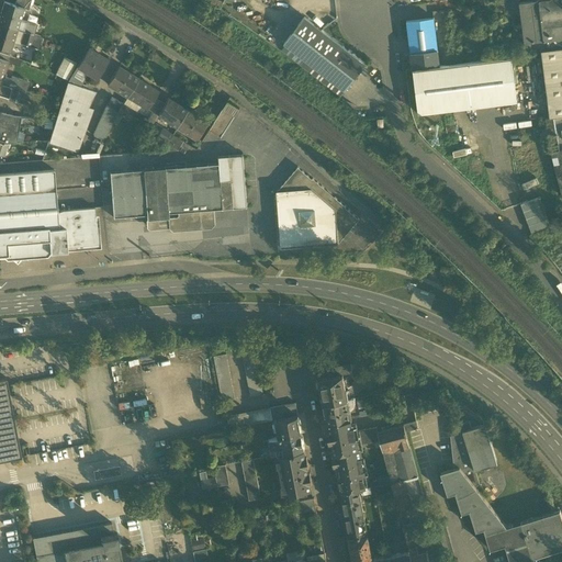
[(23,9),(29,10),(31,0),(17,0),(15,6),(24,8),(23,9)]
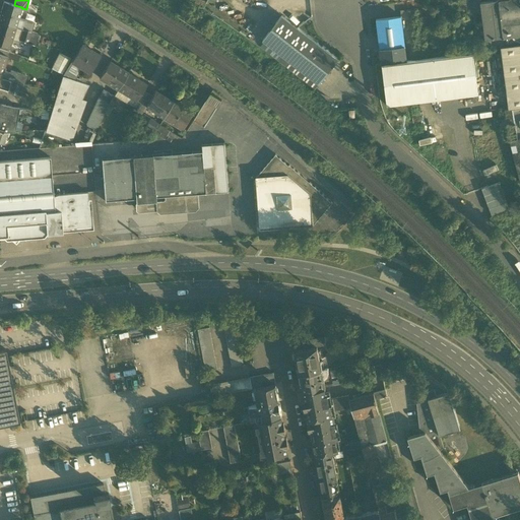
[(458,0),(460,11),(469,10),(467,0),(458,0)]
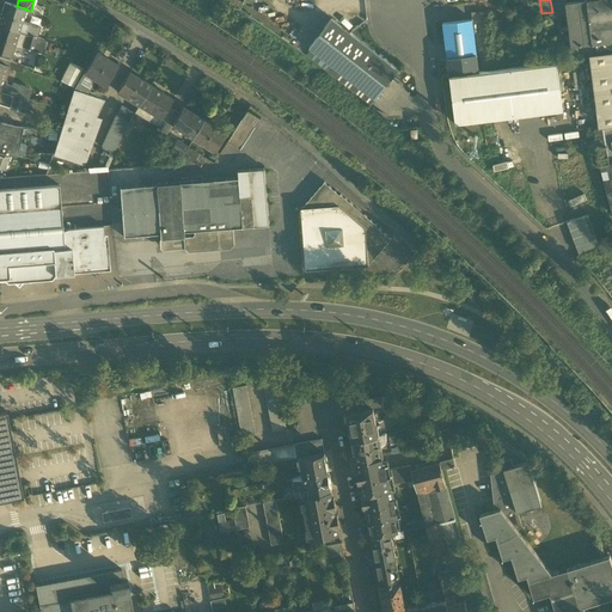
[(552,18),(567,16),(565,2),(564,0),(550,0),(552,12),(552,18)]
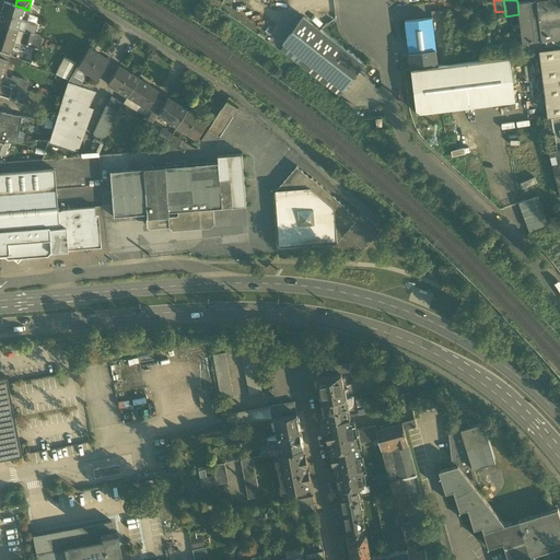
[(528,42),(543,39),(537,0),(534,0),(517,2),(518,14),(523,42),(528,42)]
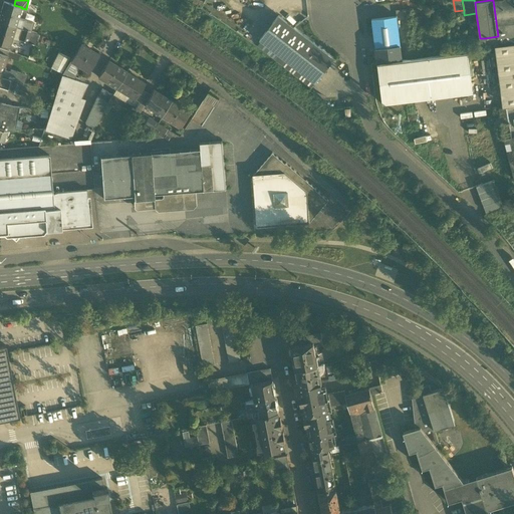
[(513,0),(493,0),(498,36),(513,34),(513,0)]
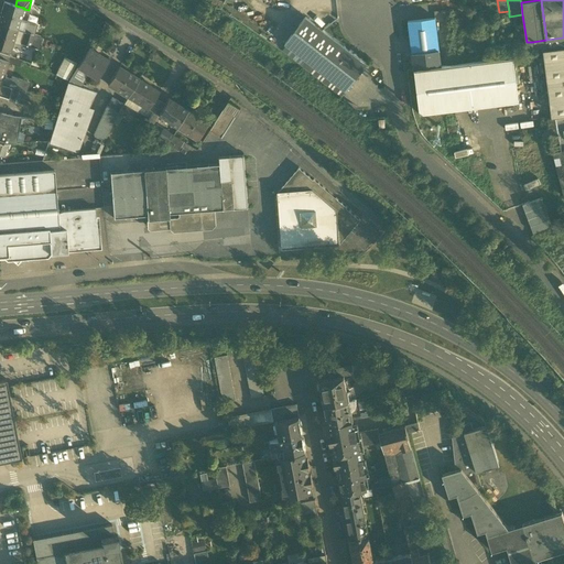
[(4,2),(0,15),(0,24),(17,30),(24,32),(28,33),(34,35),(38,25),(20,20),(23,9),(24,8),(15,6),(4,2)]
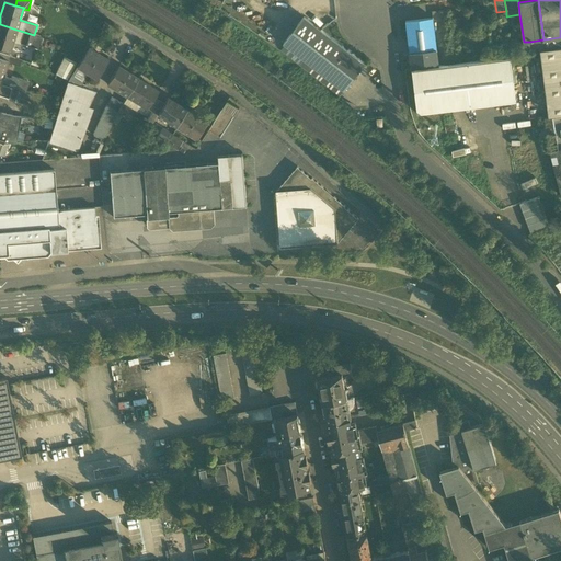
[(344,91),(365,65),(347,50),(304,16),(284,43),(285,44),(293,50),(304,59),(344,91)]
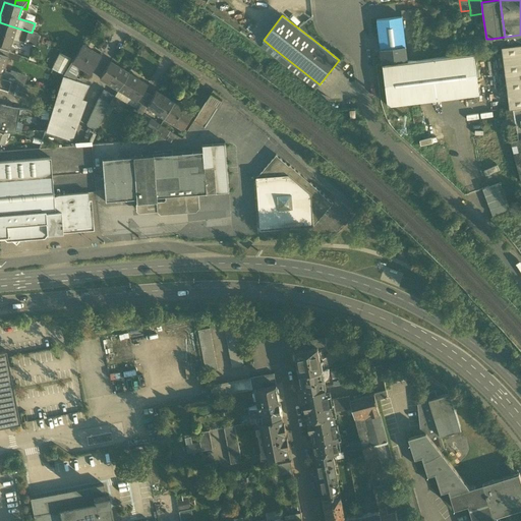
[(381,49),(406,46),(402,16),(377,19),(381,49)]
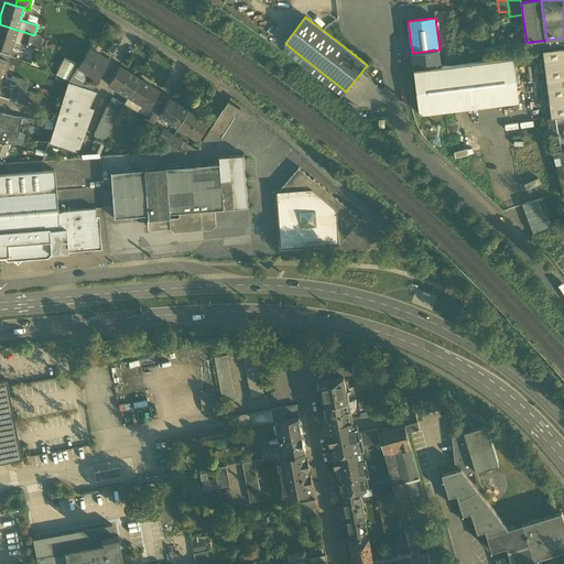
[(13,42),(17,30),(0,24),(0,49),(10,52),(13,42)]
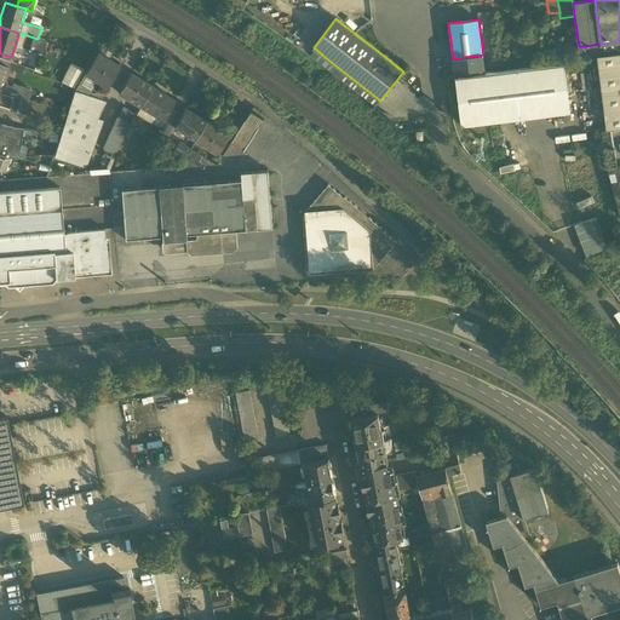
[(15,46),(23,49),(27,35),(18,33),(15,46)]
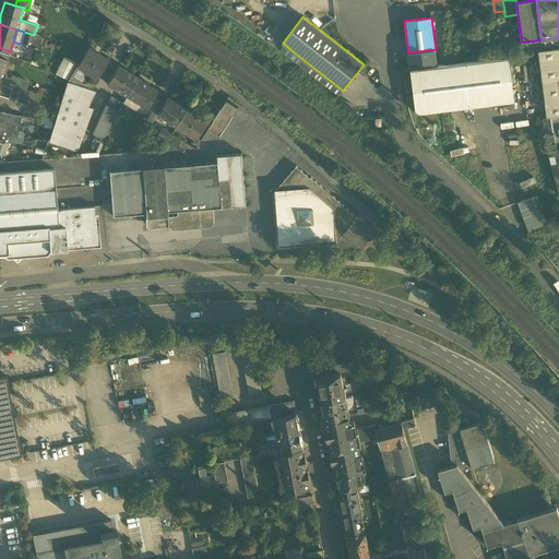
[(32,47),(32,45),(24,43),(27,33),(24,32),(21,44),(32,47)]
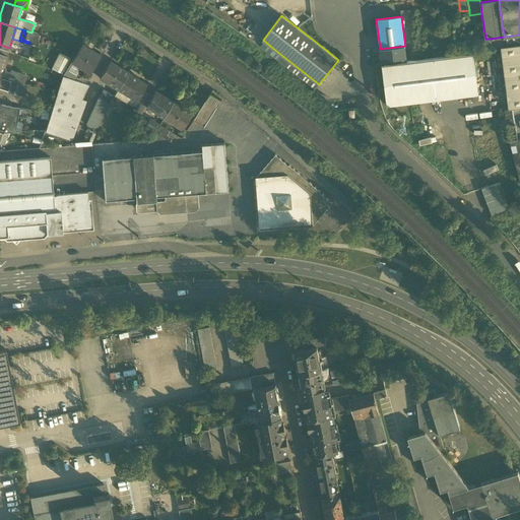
[(31,33),(25,30),(22,40),(29,42),(33,33),(31,33)]
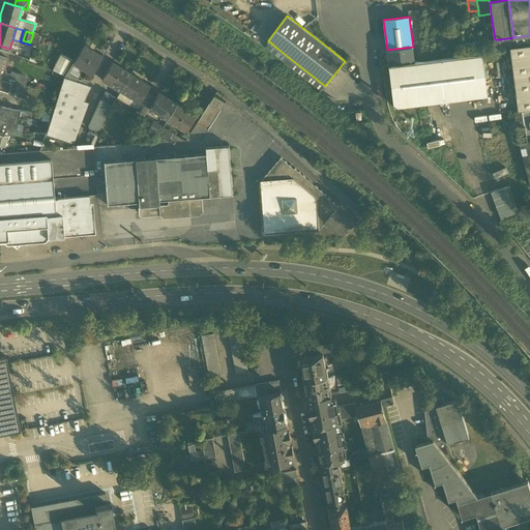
[(40,35),(33,33),(30,42),(30,45),(37,47),(40,35)]
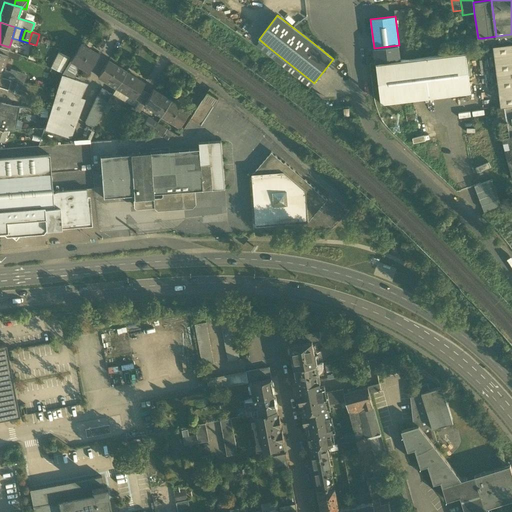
[(493,46),(511,43),(511,34),(496,36),(483,38),(484,47),(491,46),(493,46)]
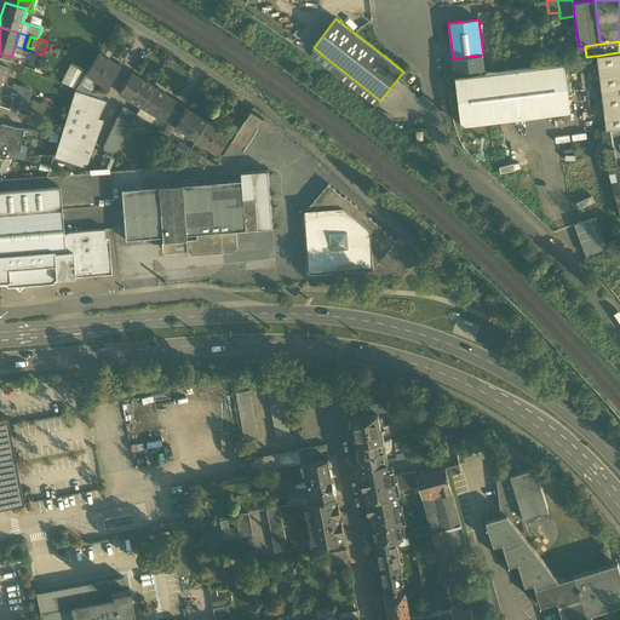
[(310,55),(332,72),(336,65),(323,56),(315,49),(310,55)]
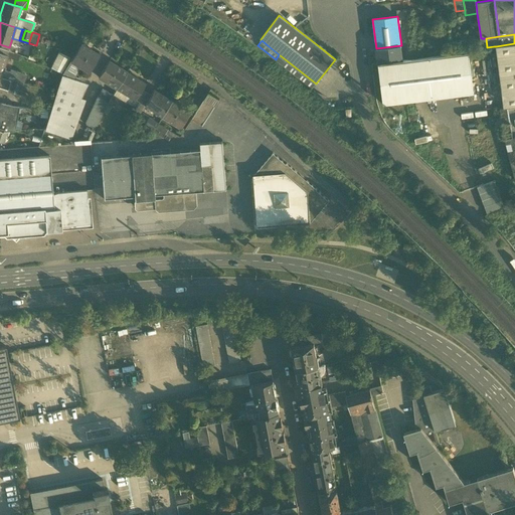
[(514,43),(496,46),(504,108),(514,106),(514,43)]
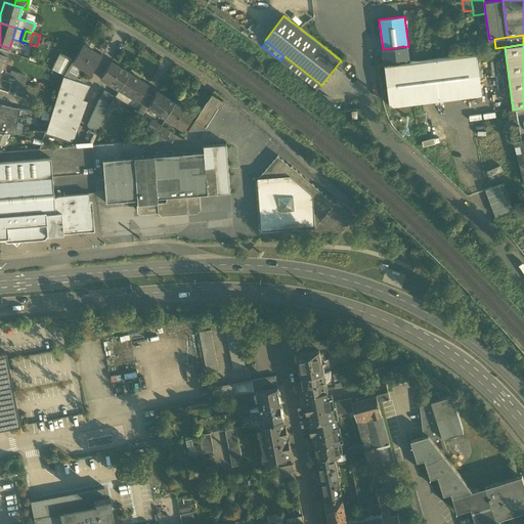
[(82,69),(90,74),(101,56),(83,45),(74,58),(72,62),(82,69)]
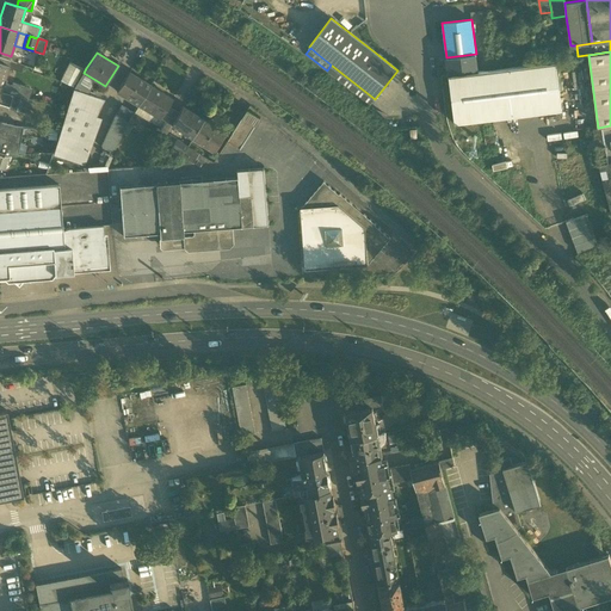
[(449,75),(479,72),(476,54),(446,57),(449,75)]
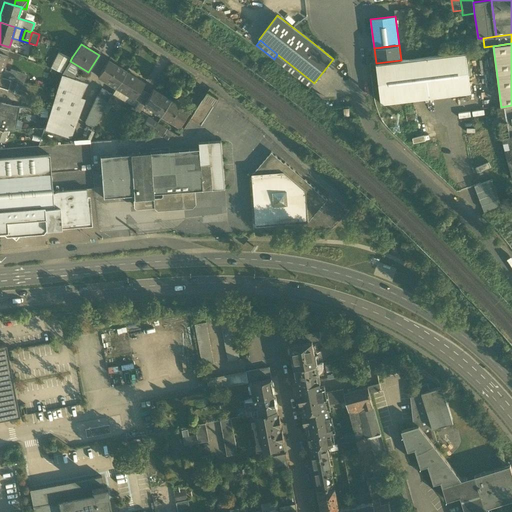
[(0,48),(0,53),(7,56),(7,57),(18,61),(20,55),(0,48)]
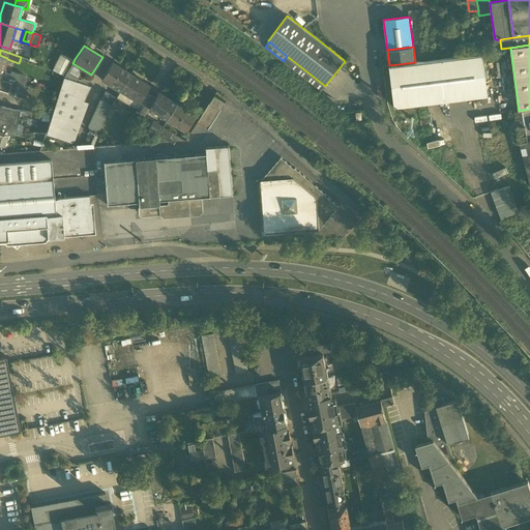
[(32,53),(29,60),(36,63),(39,57),(32,53)]
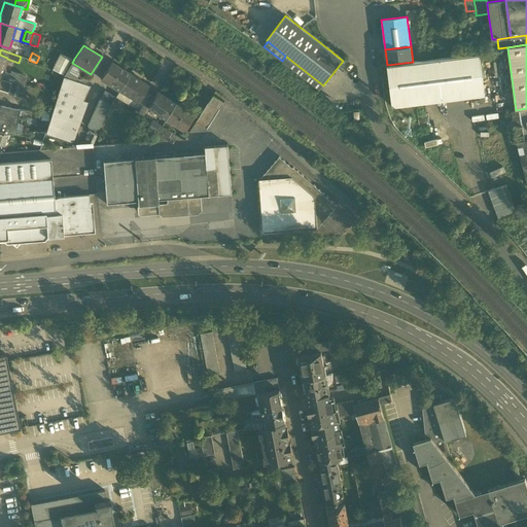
[(60,53),(51,70),(63,75),(72,59),(60,53)]
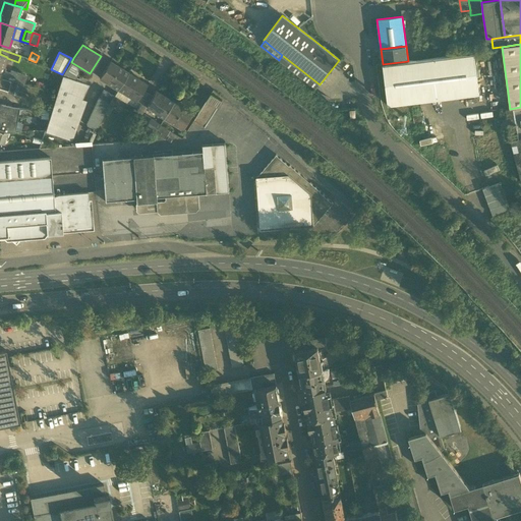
[(383,64),(388,105),(479,94),(474,53),(408,61),(383,64)]
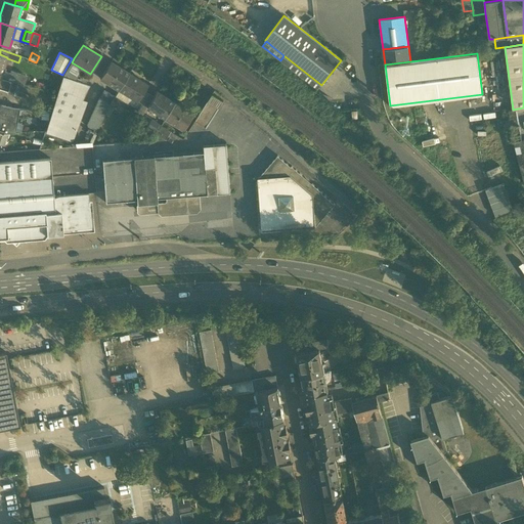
[(318,89),(321,85),(284,55),(280,60),(318,89)]
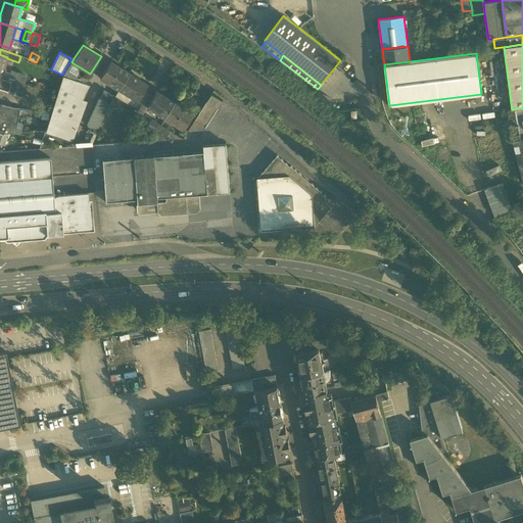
[(78,75),(82,68),(72,62),(67,68),(78,75)]
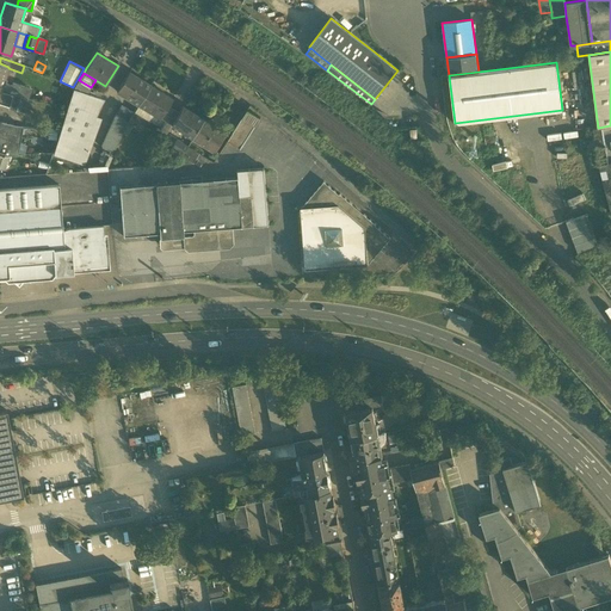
[(117,92),(139,105),(150,86),(129,73),(117,92)]
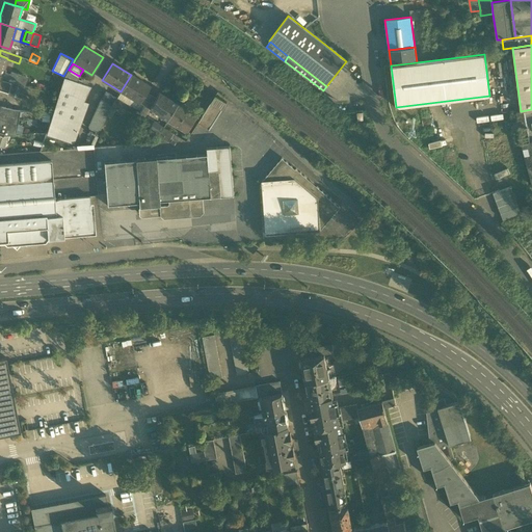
[(63,78),(74,84),(79,76),(69,70),(63,78)]
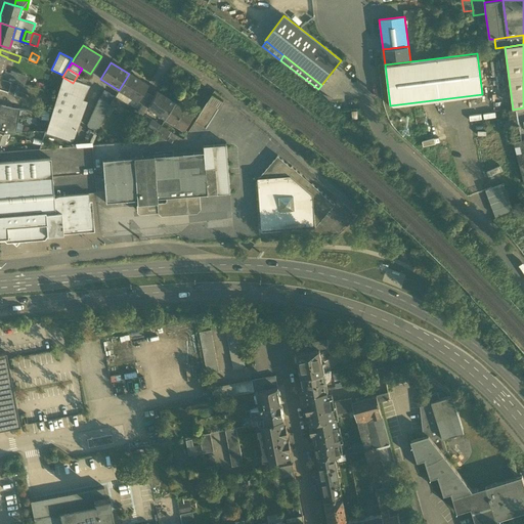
[(20,84),(23,85),(26,76),(11,72),(10,74),(3,72),(1,78),(11,81),(17,83),(17,84),(20,84)]
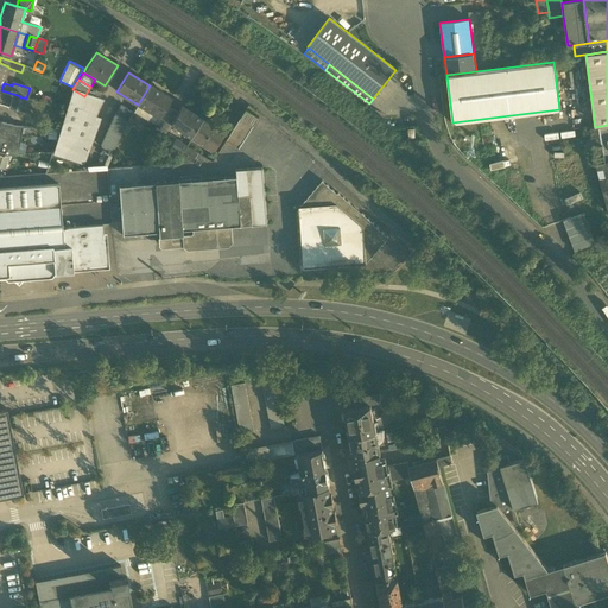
[(171,99),(150,86),(138,105),(150,112),(159,118),(168,106),(171,99)]
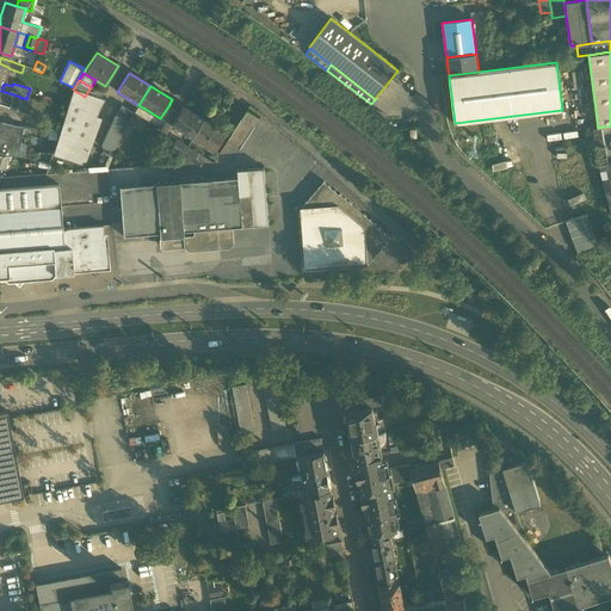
[(54,153),(85,164),(88,153),(84,152),(96,118),(99,109),(103,103),(87,98),(85,97),(73,90),(67,109),(61,130),(54,152),(54,153)]
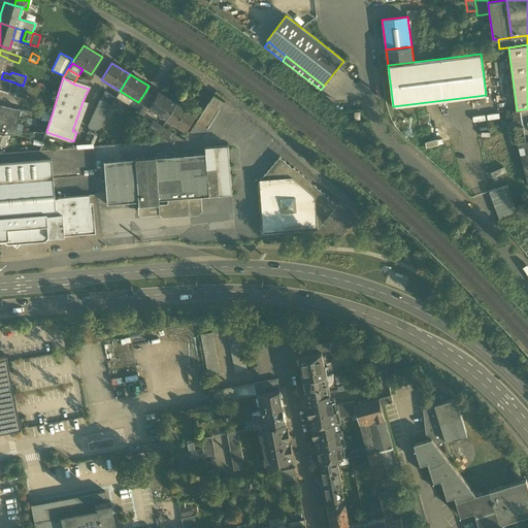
[(11,81),(1,78),(0,80),(0,90),(7,93),(8,93),(11,81)]
